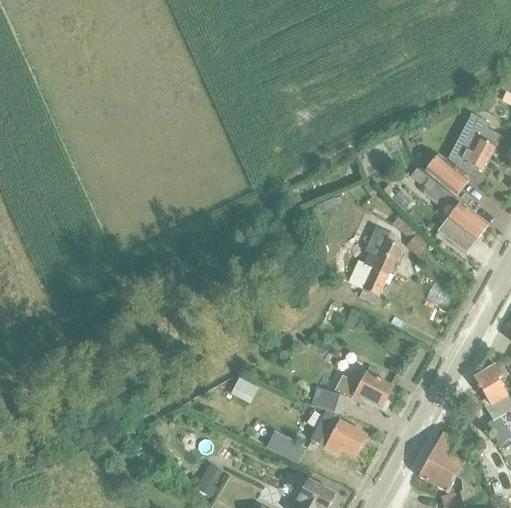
[(503,81),(500,86),(510,92),(510,79),(503,81)]
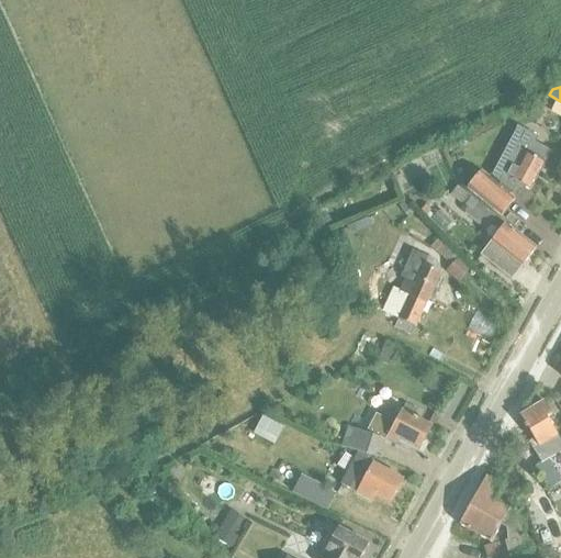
[(550,151),(531,141),(535,134),(517,124),(491,173),(513,190),(518,181),(530,187),(550,151)]
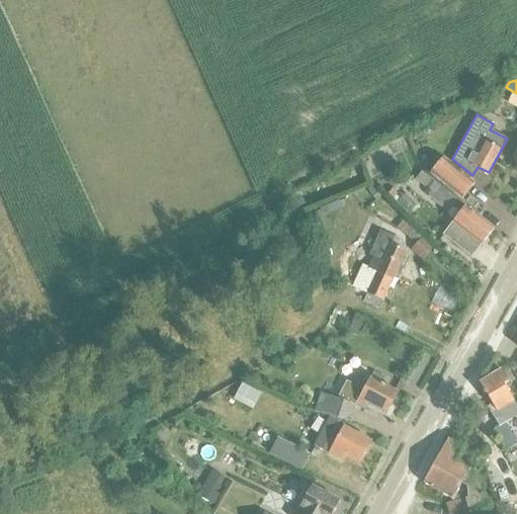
[(442,156),(430,171),(459,195),(472,180),(442,156)]
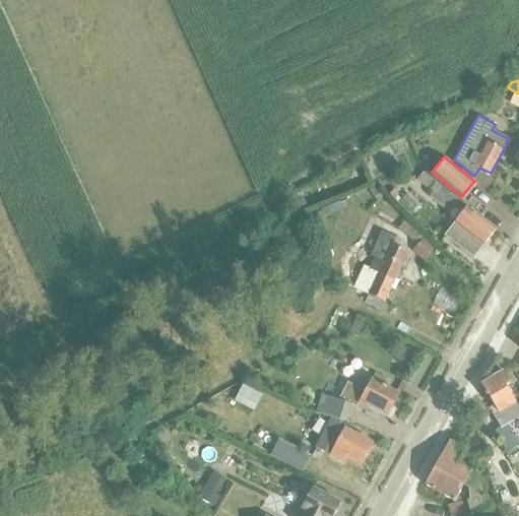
[(422,171),(416,178),(431,190),(428,194),(449,210),(457,199),(447,190),(422,171)]
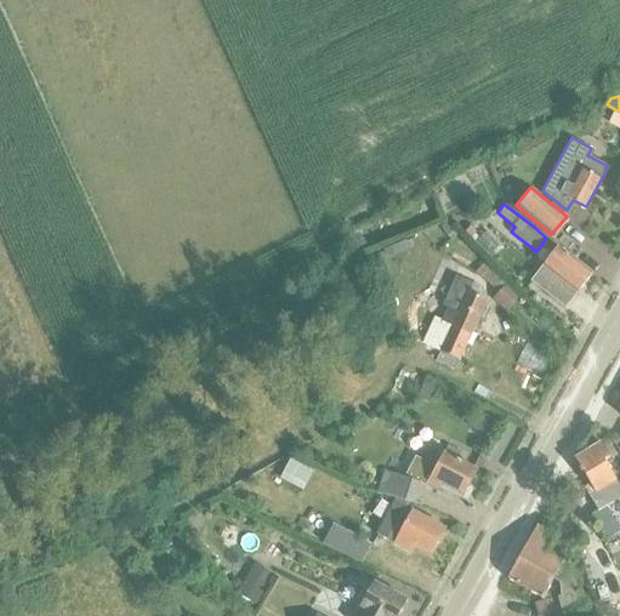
[(530,279),(563,307),(591,272),(557,245),(530,279)]
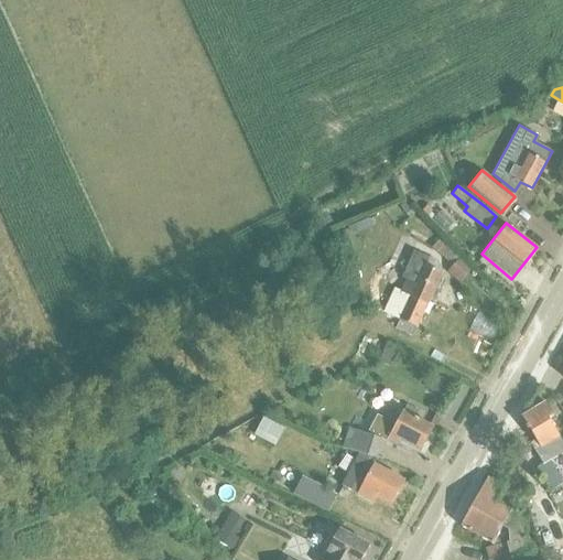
[(446,269),(458,280),(471,266),(445,243),(437,250),(451,264),(446,269)]
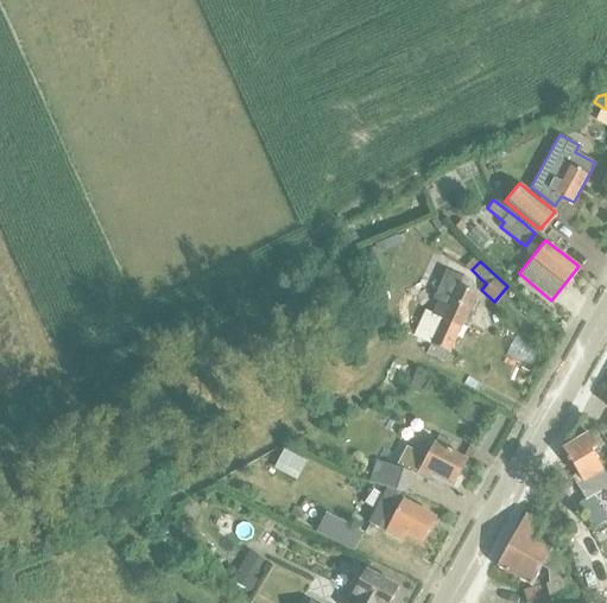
[(427,349),(444,357),(475,291),(457,283),(461,275),(444,268),(431,296),(447,303),(441,317),(428,311),(417,332),(431,340),(427,349)]
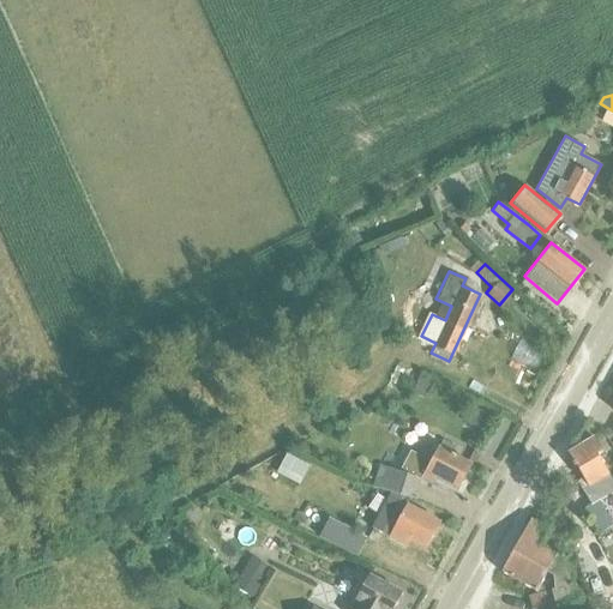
[(430,290),(419,295),(427,315),(438,311),(430,290)]
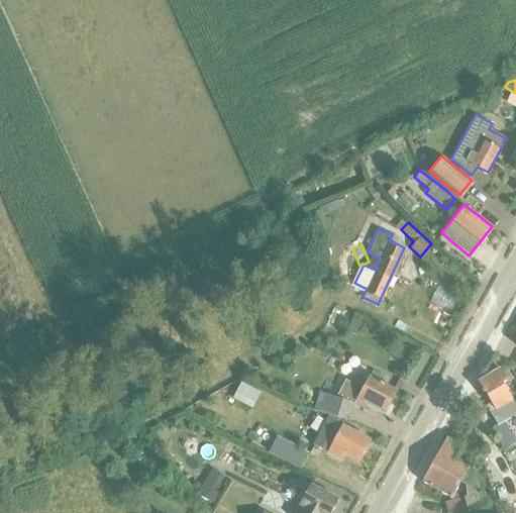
[(397,343),(392,353),(404,360),(409,349),(397,343)]
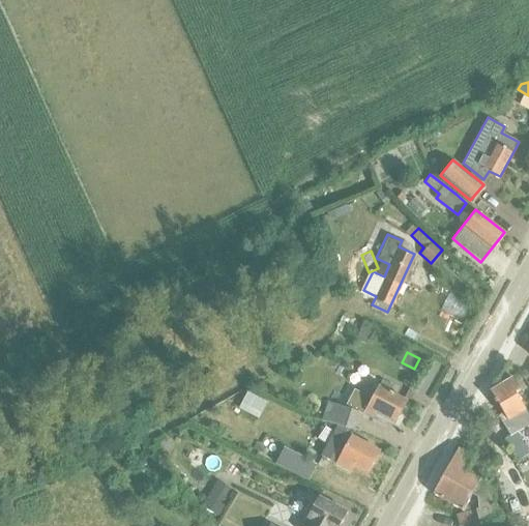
[(503,436),(517,458),(528,450),(517,429),(528,420),(528,414),(515,390),(519,387),(511,374),(489,388),(506,416),(501,419),(509,433),(503,436)]
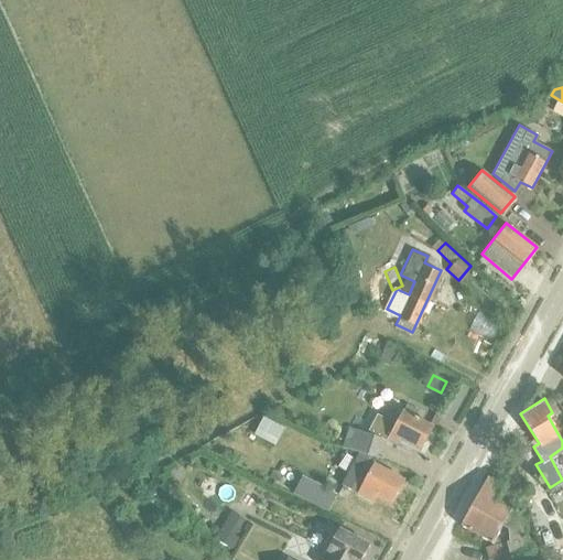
[(348,426),(342,445),(354,450),(357,451),(375,456),(375,455),(381,435),(382,433),(397,441),(399,438),(419,449),(432,426),(401,409),(394,422),(376,412),(366,431),(348,426)]
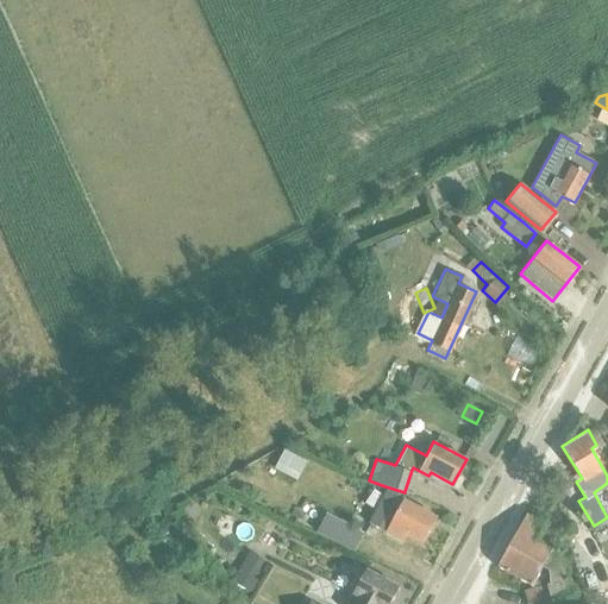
[(284,447),(275,465),(289,472),(299,455),(284,447)]
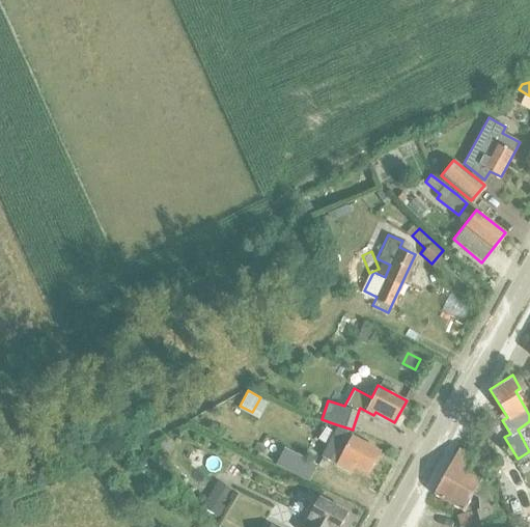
[(336,424),(321,453),(336,462),(335,463),(351,471),(354,466),(367,473),(380,450),(351,435),(354,430),(353,428),(353,430),(336,424)]
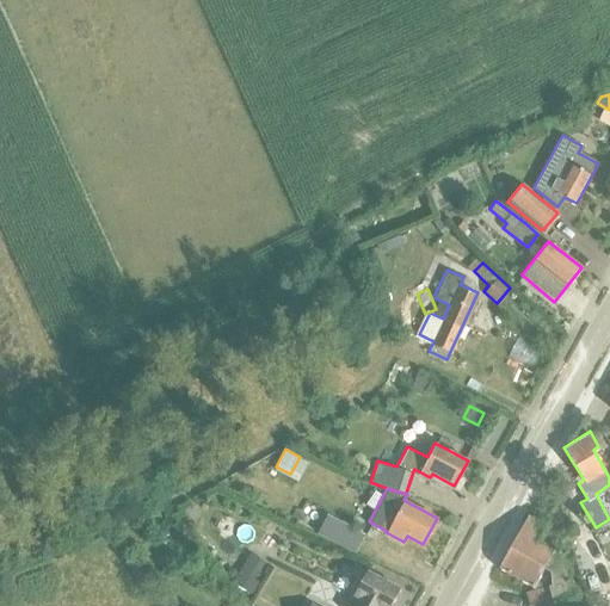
[(364,532),(326,512),(316,530),(355,550),(364,532)]
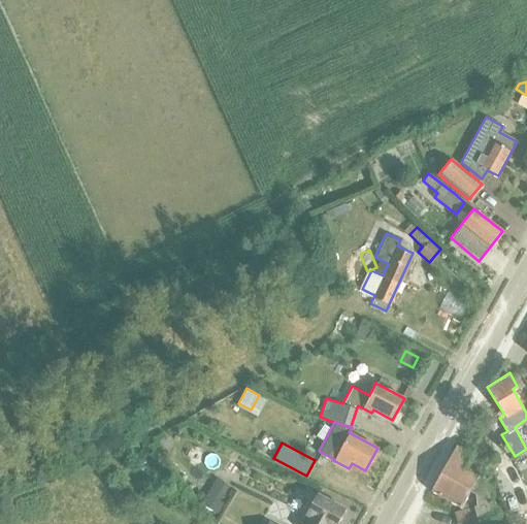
[(456,446),(440,473),(474,493),(476,505),(473,506),(478,522),(478,523),(485,523),(499,521),(481,482),(483,479),(482,476),(464,466),(471,454),(456,446)]
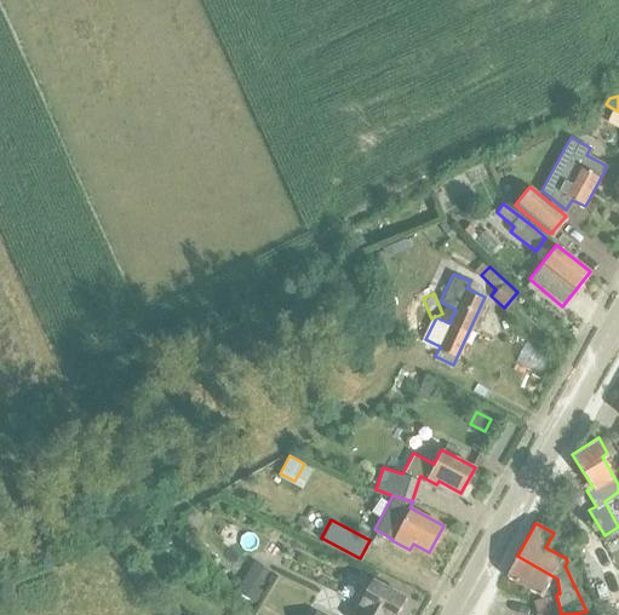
[(539,614),(549,614),(561,613),(556,595),(560,593),(557,579),(517,556),(505,575),(542,596),(543,593),(545,597),(537,599),(539,614)]
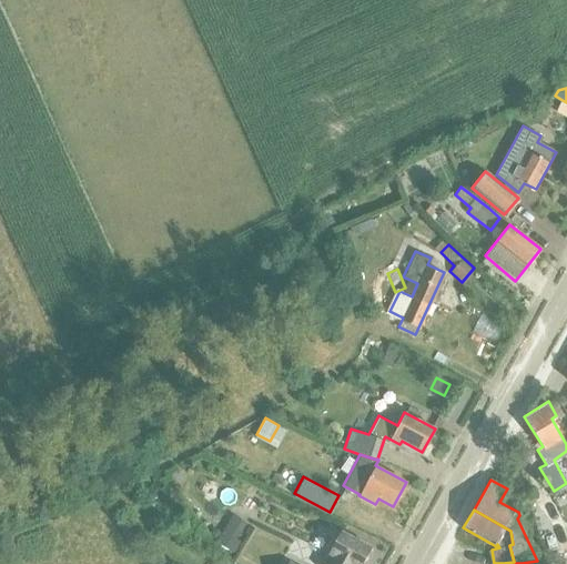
[(236,537),(246,522),(232,512),(214,540),(233,552),(241,540),(236,537)]
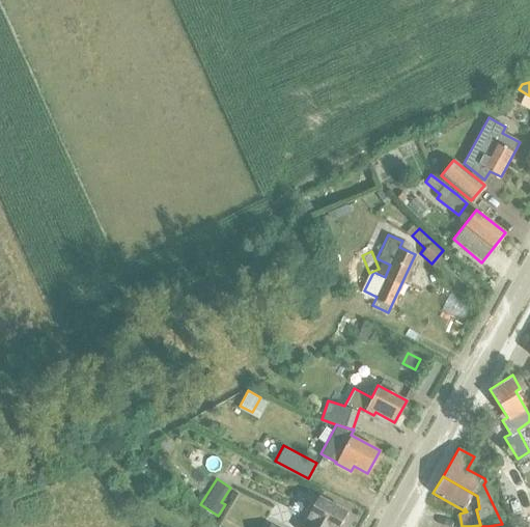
[(300,526),(338,526),(346,511),(317,496),(300,526)]
